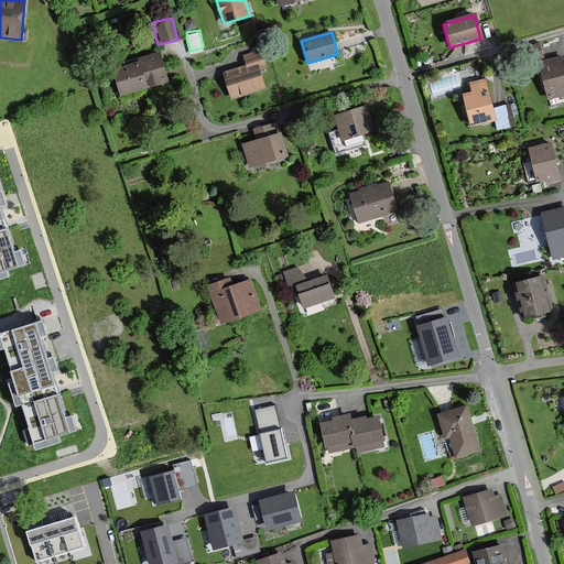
[(136,58),(137,63),(111,71),(119,97),(166,84),(158,52),(136,58)]
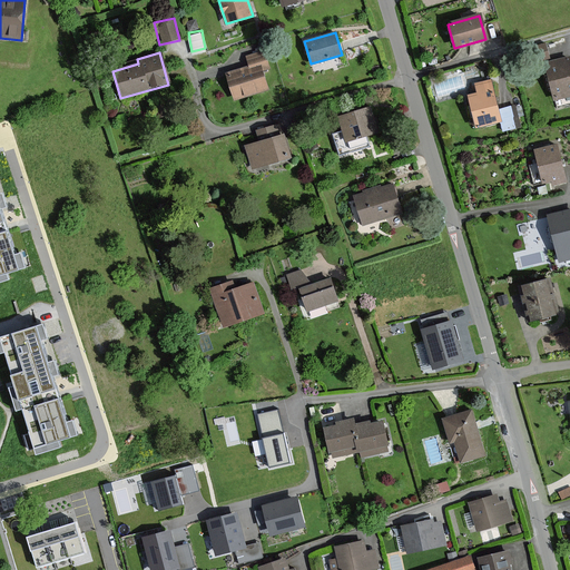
[(264,52),(247,57),(251,67),(228,74),(236,98),(267,89),(262,70),(268,68),(264,52)]
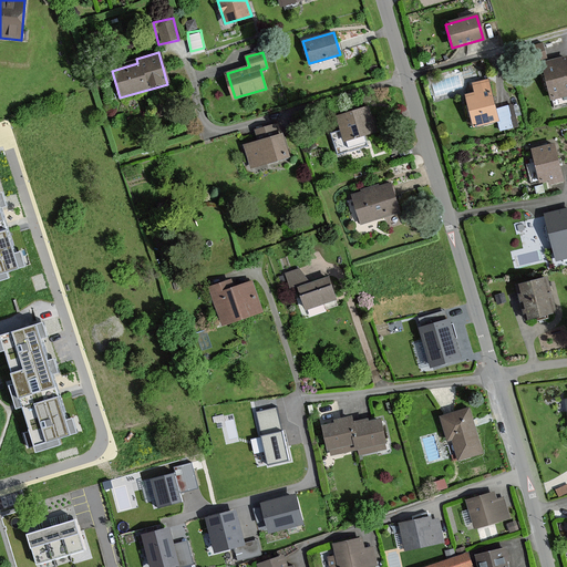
[(566,63),(566,58),(543,63),(552,99),(566,94),(566,63)]
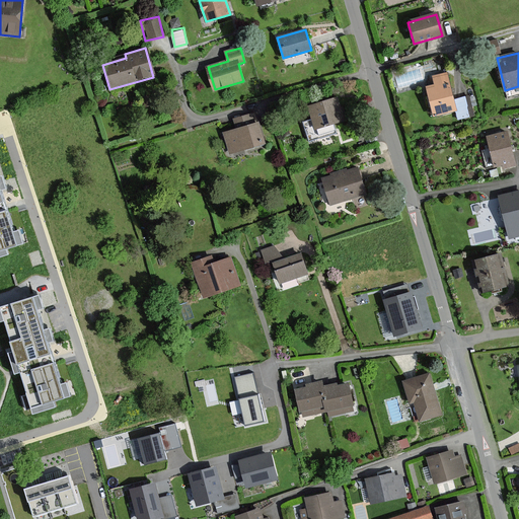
[(472,116),(467,96),(454,100),(447,73),(434,76),(436,85),(427,87),(434,115),(456,109),(458,119),(472,116)]
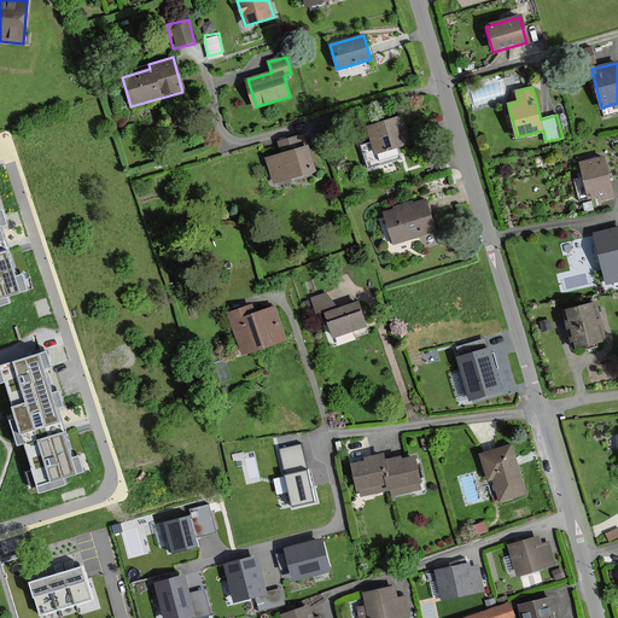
[(408,144),(401,117),(367,127),(375,153),(408,144)]
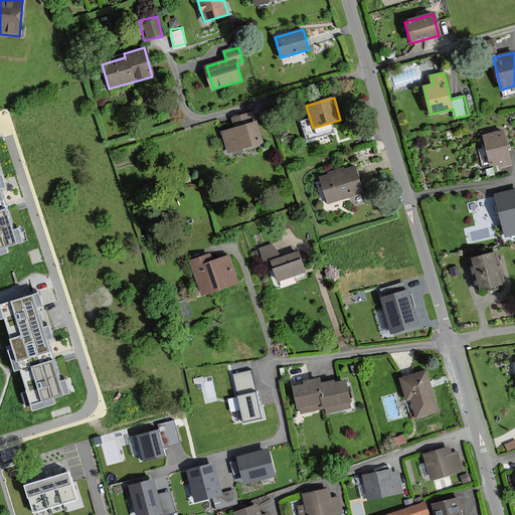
[(249,113),(231,118),(234,128),(222,132),(227,152),(263,142),(256,122),(252,123),(249,113)]
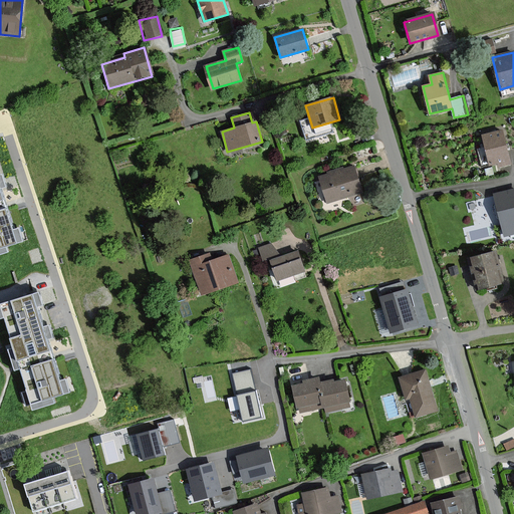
[(502,132),(483,136),(490,164),(498,163),(499,167),(510,165),(502,132)]
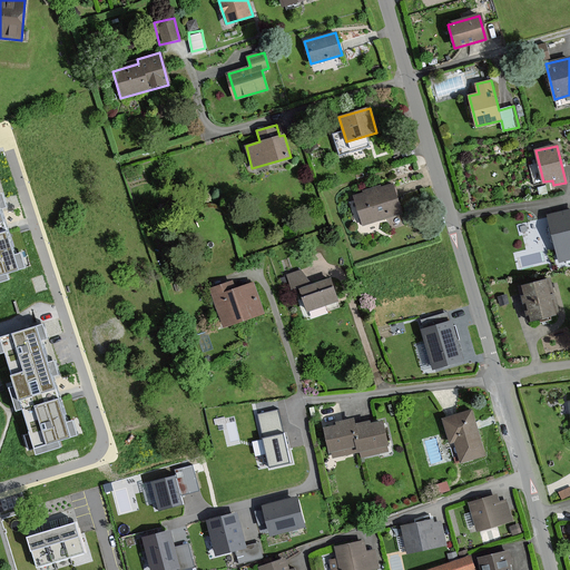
[(401,214),(391,184),(354,195),(364,225),(401,214)]
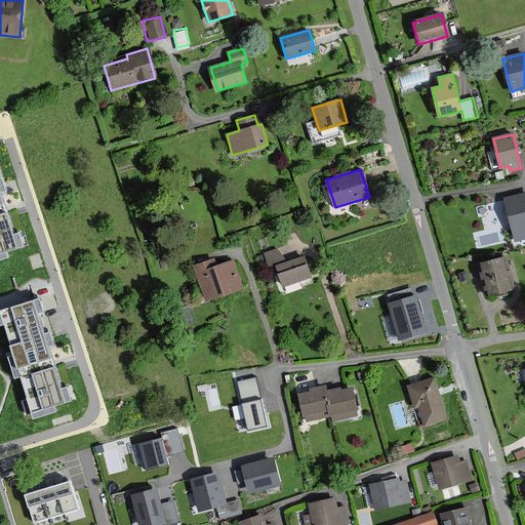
[(0,259),(9,257),(7,250),(26,245),(22,231),(14,234),(7,209),(7,208),(2,192),(7,190),(3,177),(0,178),(0,259)]
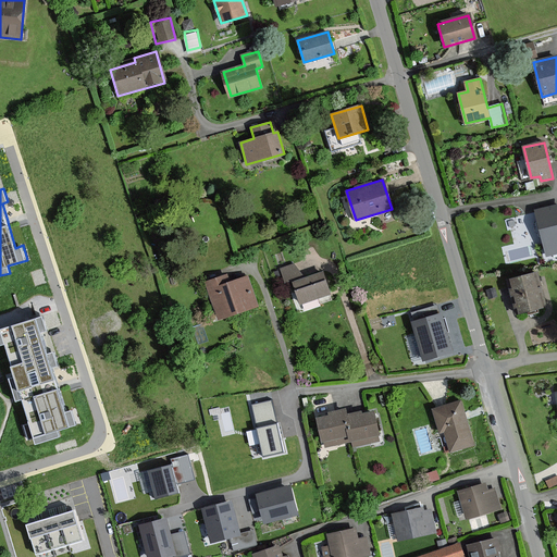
[(556,205),(535,211),(546,256),(556,252),(556,205)]
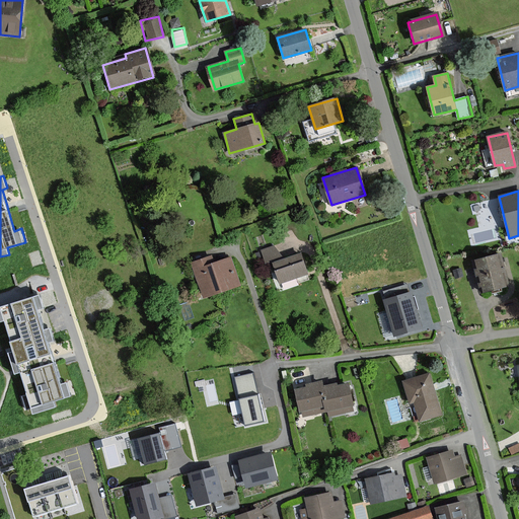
[(306,273),(299,254),(283,260),(272,245),(257,251),(263,265),(269,263),(277,284),(306,273)]
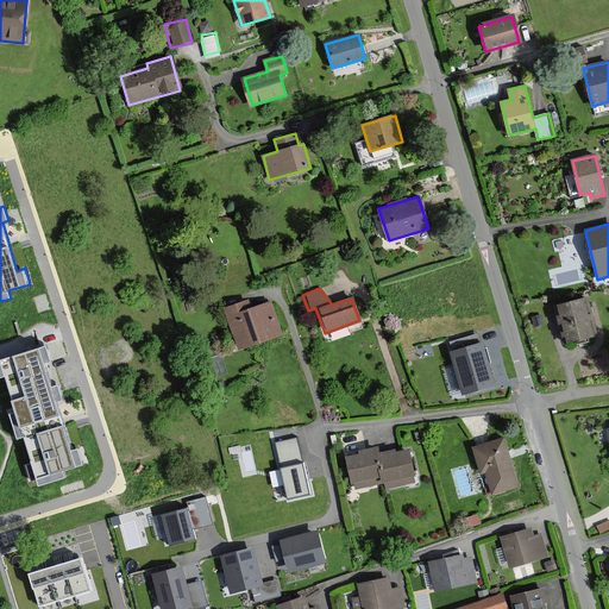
[(586,299),(559,306),(567,343),(571,341),(575,341),(585,339),(589,338),(596,336),(586,299)]
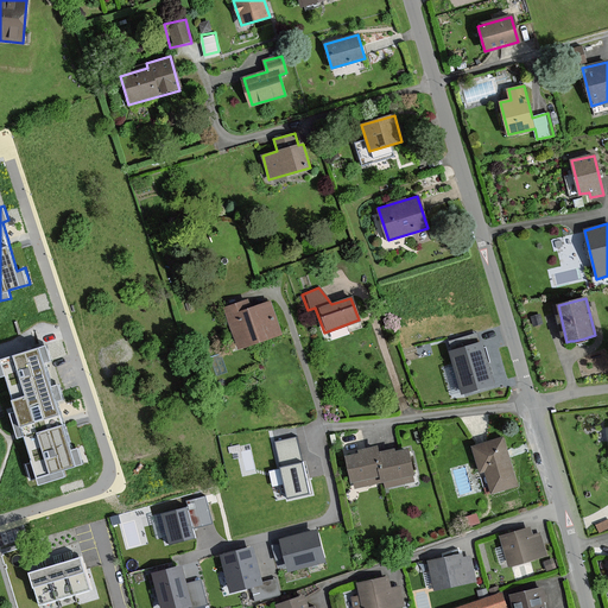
[(279,335),(270,303),(247,309),(245,302),(222,309),(235,349),(279,335)]
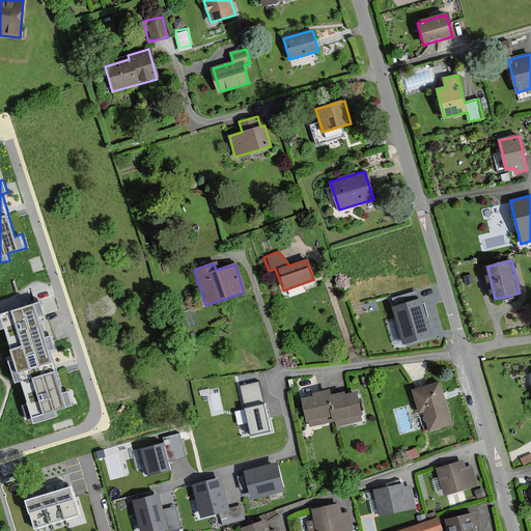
[(422,299),(394,307),(404,344),(432,336),(422,299)]
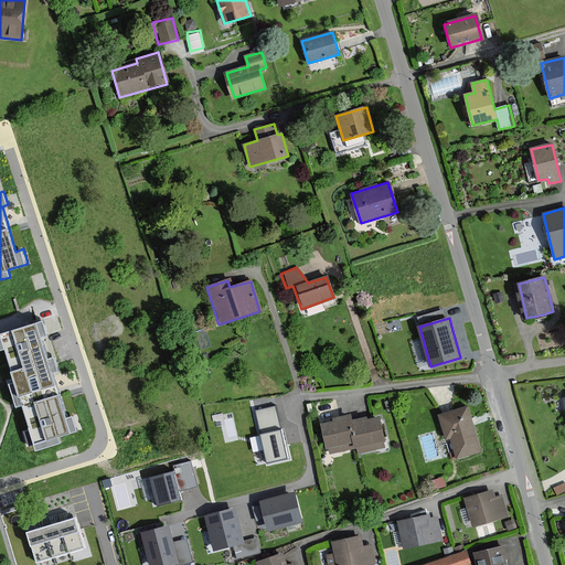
[(48,334),(43,321),(0,334),(0,348),(0,350),(7,348),(17,382),(11,383),(17,398),(18,404),(19,406),(23,404),(32,429),(25,432),(30,444),(34,443),(36,449),(61,441),(60,436),(77,430),(73,416),(66,418),(59,393),(59,391),(57,390),(53,372),(60,370),(55,358),(49,360),(41,337),(48,334)]
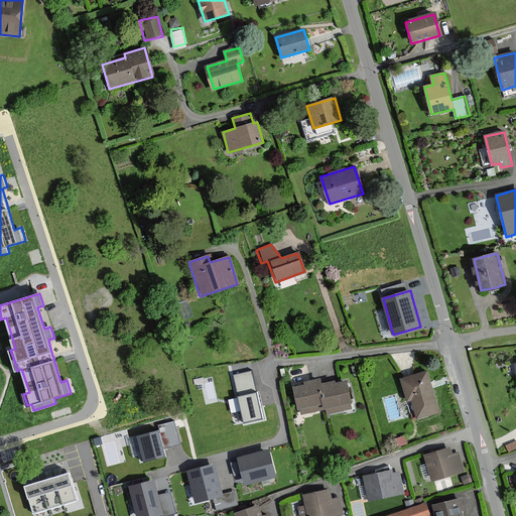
[(427,372),(401,379),(407,401),(411,399),(417,418),(438,412),(427,372)]
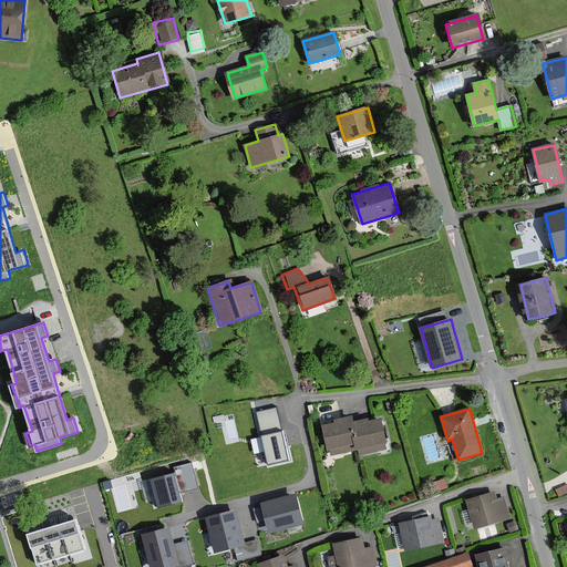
[(352,416),(348,418),(353,445),(353,450),(359,449),(360,454),(387,449),(381,420),(369,422),(368,420),(353,422),(352,416)]
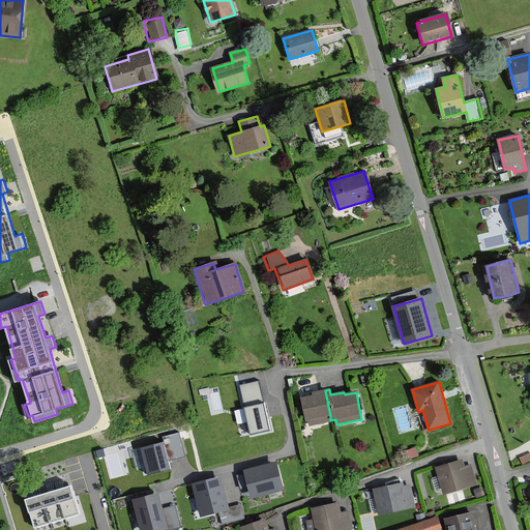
[(311,424),(330,420),(330,416),(325,390),(313,392),(314,395),(301,398),(305,421),(310,420),(311,424)]
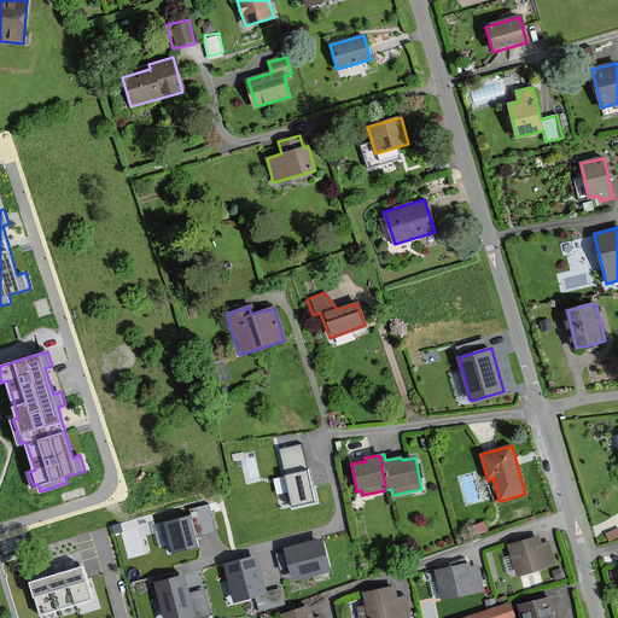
[(313,467),(284,473),(292,509),(320,503),(313,467)]
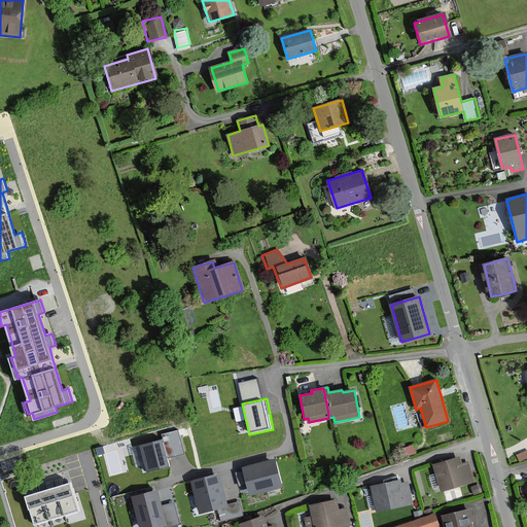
[(148,471),(170,465),(168,458),(184,453),(178,430),(162,435),(163,440),(141,446),(148,471)]
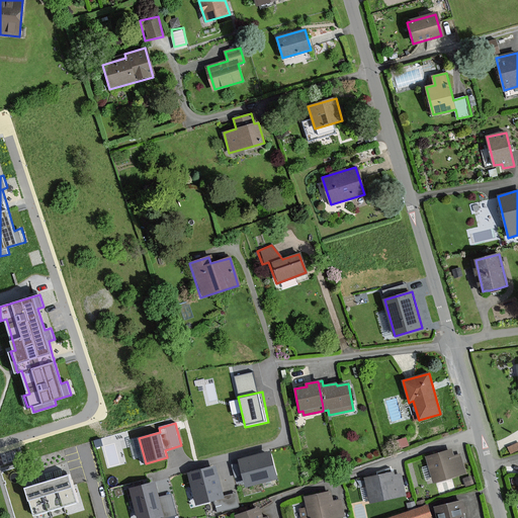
[(452,449),(426,456),(433,483),(465,473),(459,454),(454,456),(452,449)]
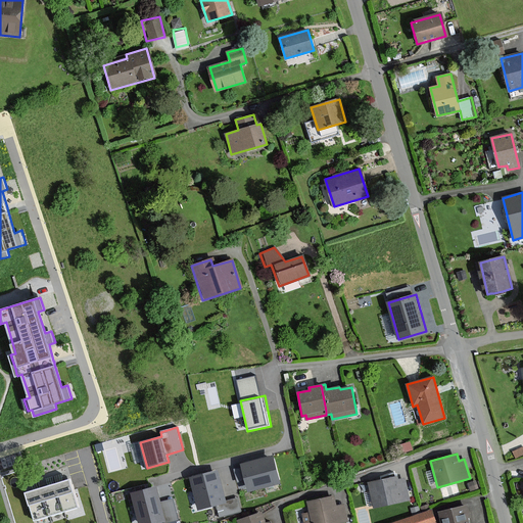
[(272,458),(242,466),(248,490),(278,483),(272,458)]
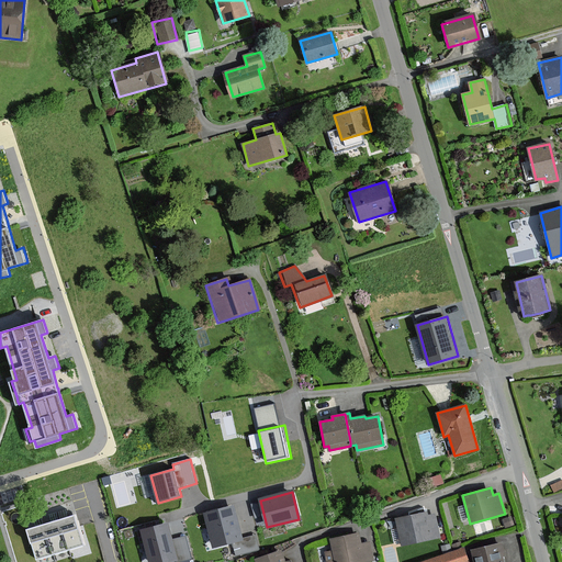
[(74,502),(57,507),(70,549),(87,543),(74,502)]
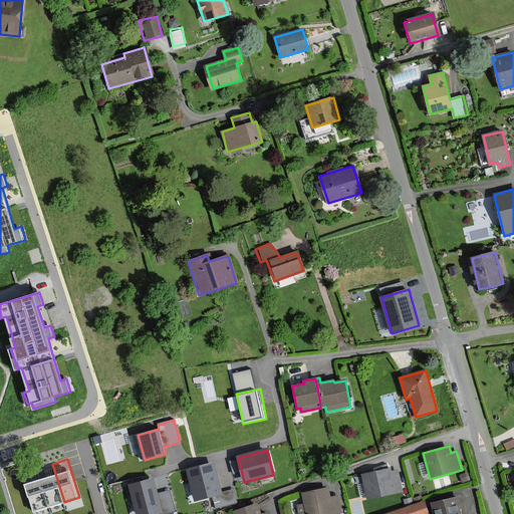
[(48,507),(64,502),(52,464),(36,468),(48,507)]
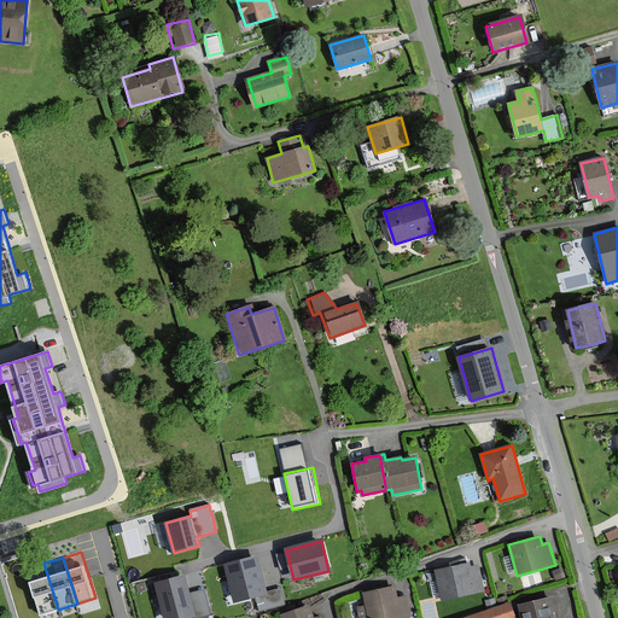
[(257,558),(223,566),(233,604),(267,595),(257,558)]
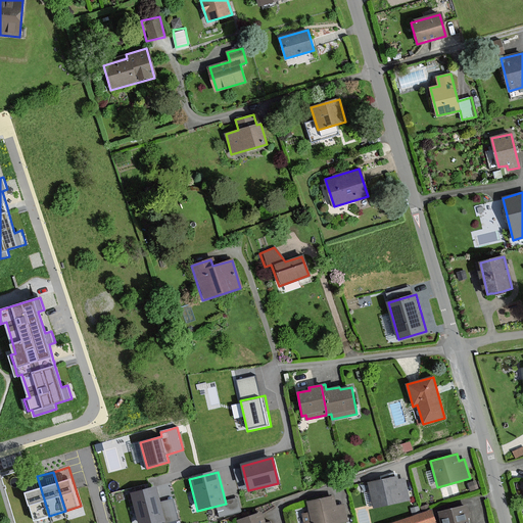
[(34,521),(49,516),(37,476),(21,481),(34,521)]
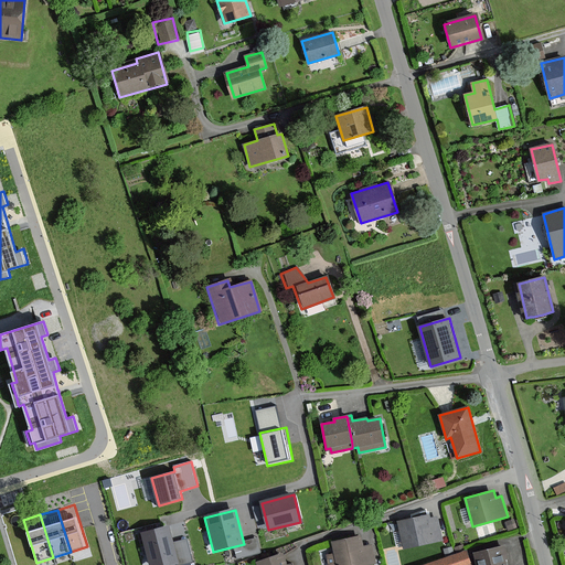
[(429,515),(398,521),(404,548),(443,541),(438,519),(430,520),(429,515)]
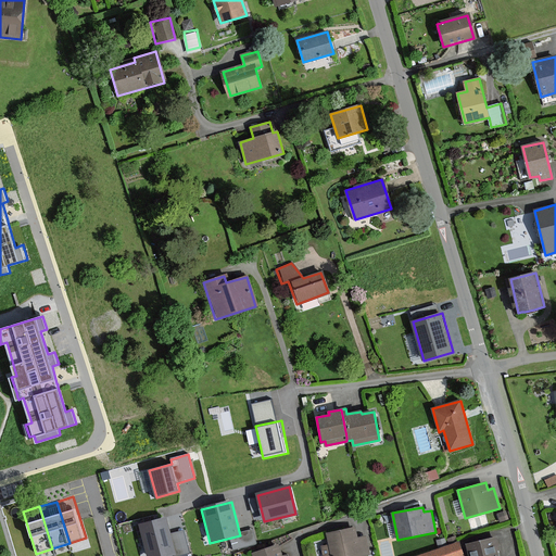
[(165,518),(140,525),(148,555),(167,555),(174,555),(165,518)]
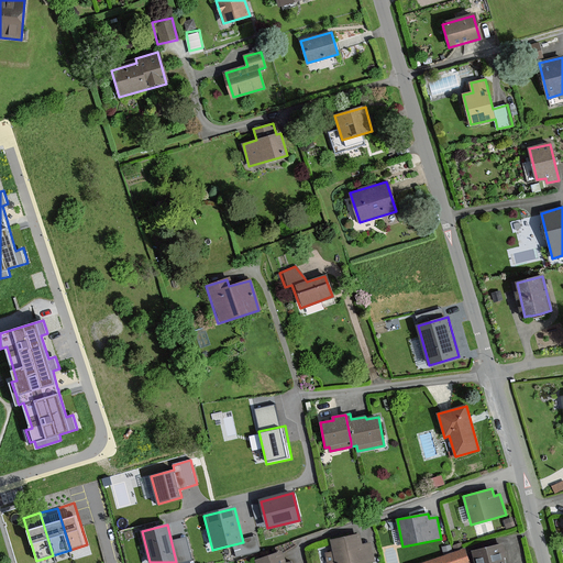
[(359,533),(330,541),(333,552),(327,553),(328,562),(334,562),(337,562),(361,562),(373,560),(370,543),(362,545),(359,533)]
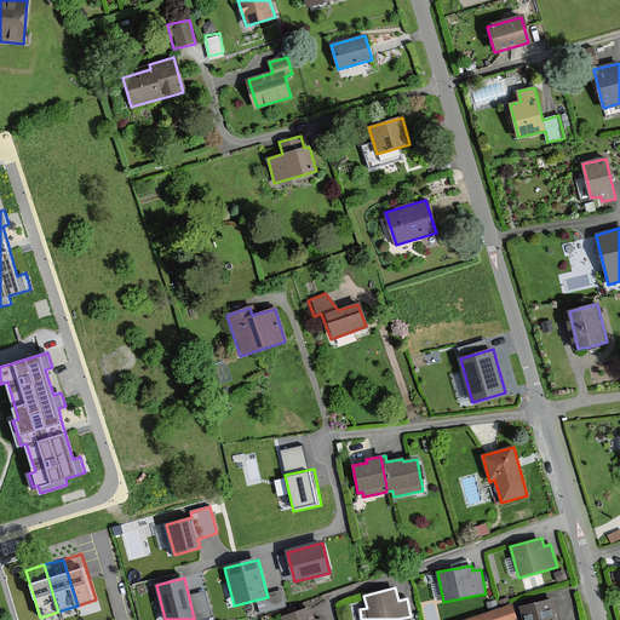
[(555,619),(550,601),(521,607),(523,619),(555,619)]
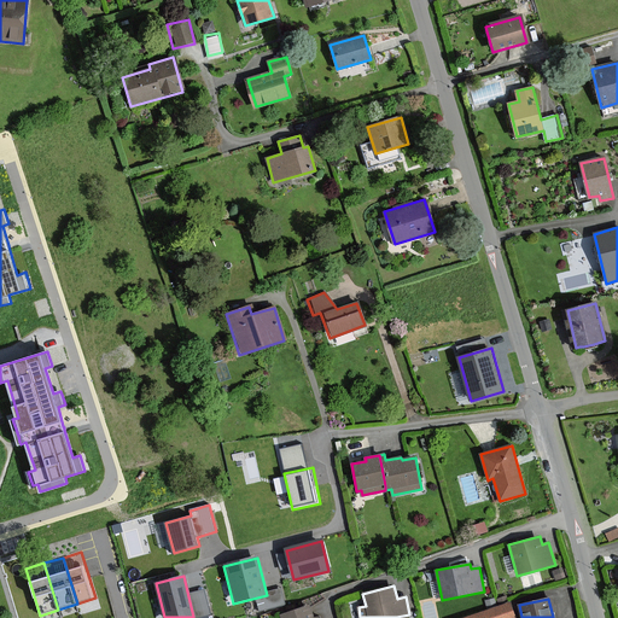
[(514,617),(511,604),(462,617),(514,617)]
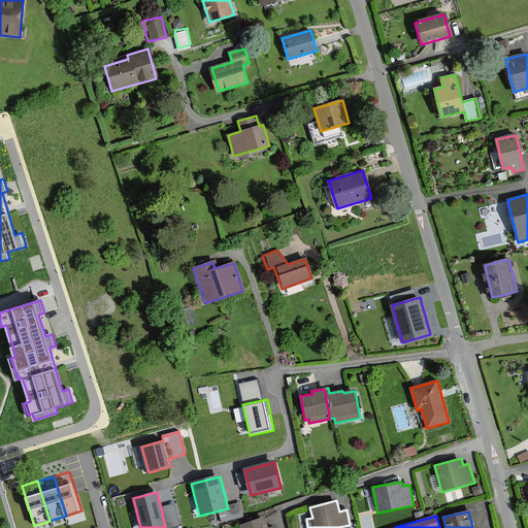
[(267,527),(264,518),(240,526),(240,527),(267,527)]
